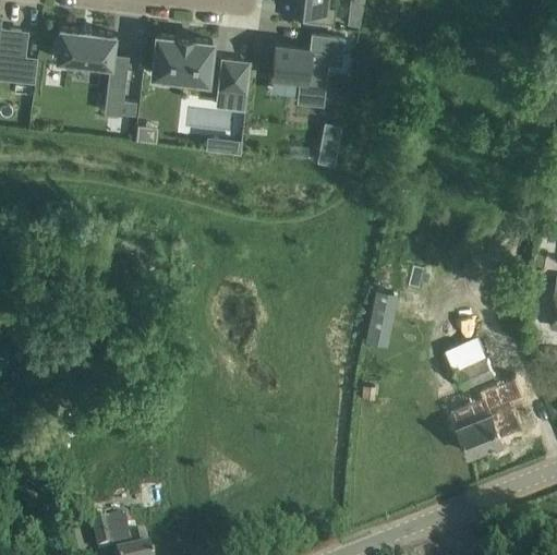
[(276,0),(276,4),(302,8),(307,8),(305,22),(334,25),(336,10),(325,9),(325,0),(276,0)]
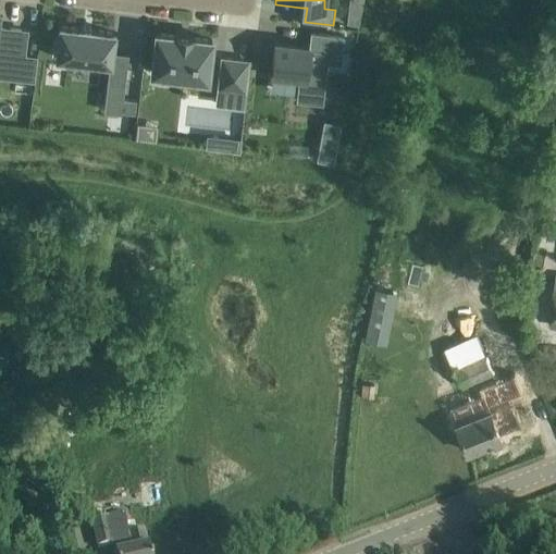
[(348,13),(346,26),(359,27),(361,14),(348,13)]
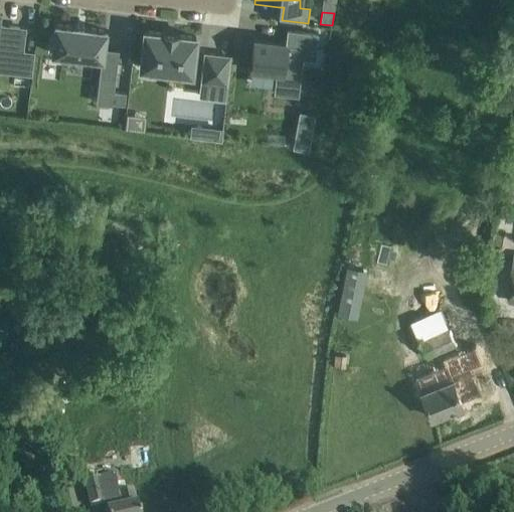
[(55,26),(52,55),(66,57),(66,62),(92,65),(92,60),(102,61),(100,79),(116,81),(119,52),(105,51),(107,32),(89,30),(73,28),(73,29),(55,26)]
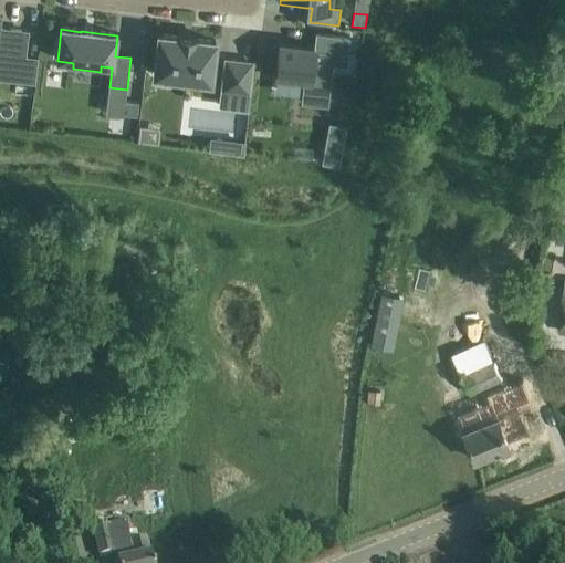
[(0,80),(21,82),(24,60),(27,35),(27,34),(0,31),(0,80)]
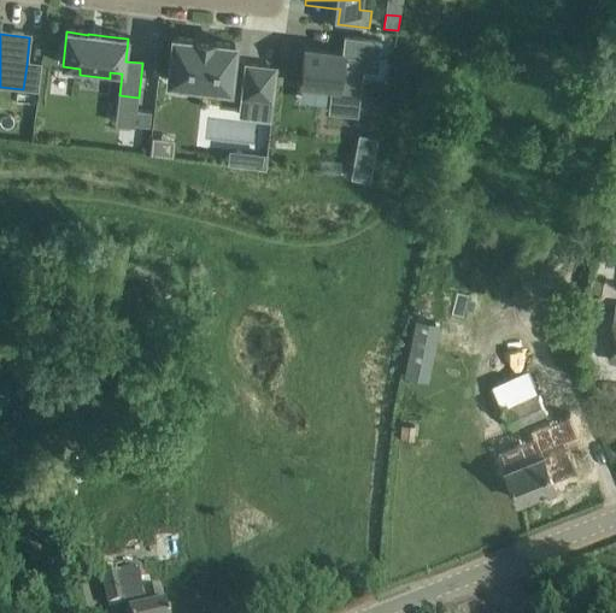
[(169,81),(168,84),(170,84),(171,84),(176,84),(226,90),(227,90),(227,92),(229,92),(230,89),(229,88),(234,53),(234,49),(235,49),(235,47),(233,46),(233,47),(232,47),(213,45),(213,43),(195,41),(194,42),(177,40),(176,40),(174,40),(172,42),(174,42),(169,82),(169,81)]
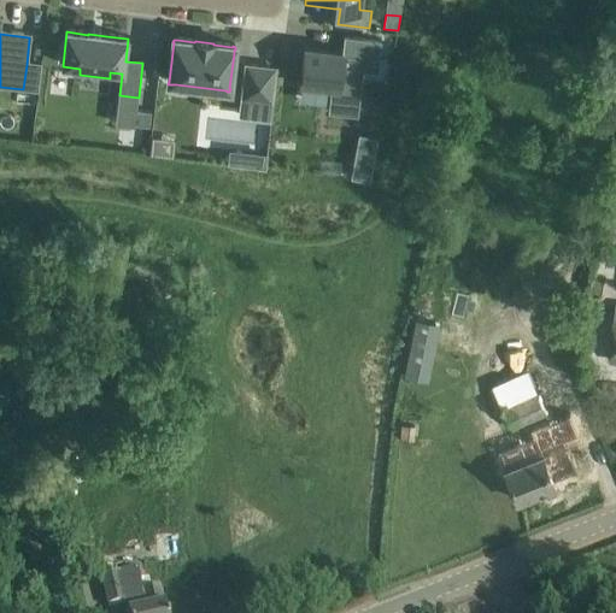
[(305,51),(300,87),(301,88),(330,92),(329,107),(328,115),(358,118),(363,74),(379,75),(380,60),(344,56),(344,54),(342,54),(305,51)]
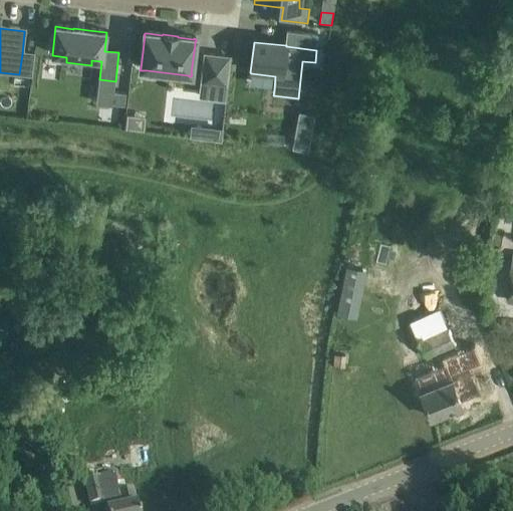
[(205,56),(201,98),(224,101),(229,59),(205,56)]
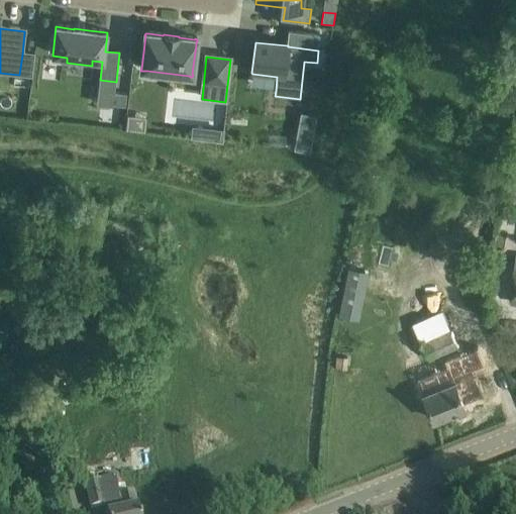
[(126,95),(114,94),(113,106),(125,108),(126,95)]
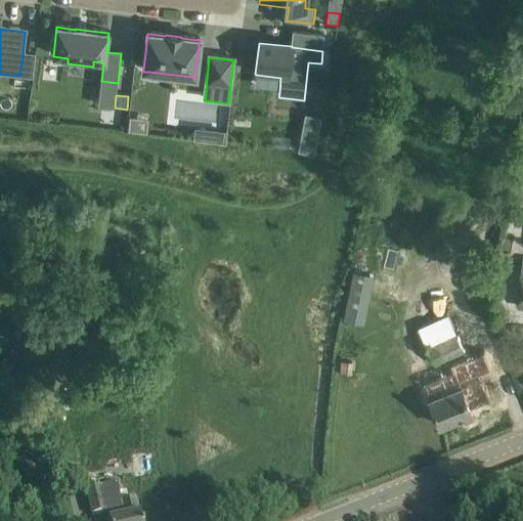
[(197,130),(195,140),(225,144),(226,133),(197,130)]
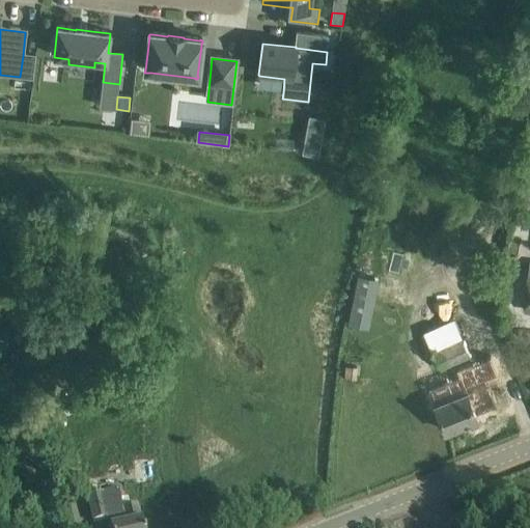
[(307,138),(304,155),(318,158),(322,141),(307,138)]
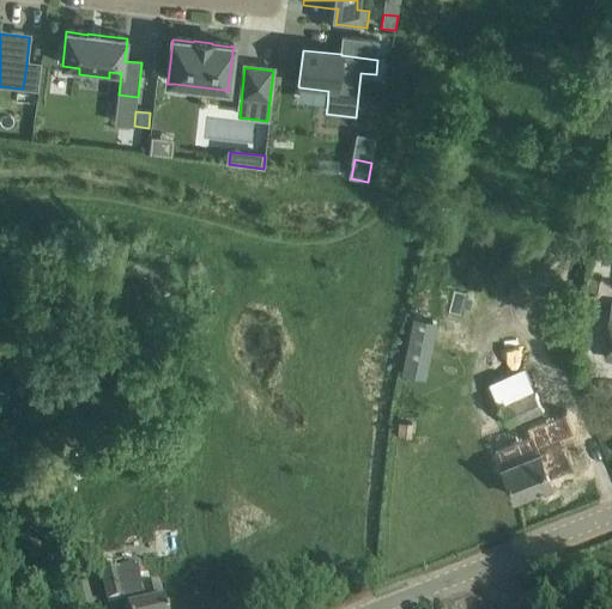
[(413,321),(408,348),(428,352),(432,324),(413,321)]
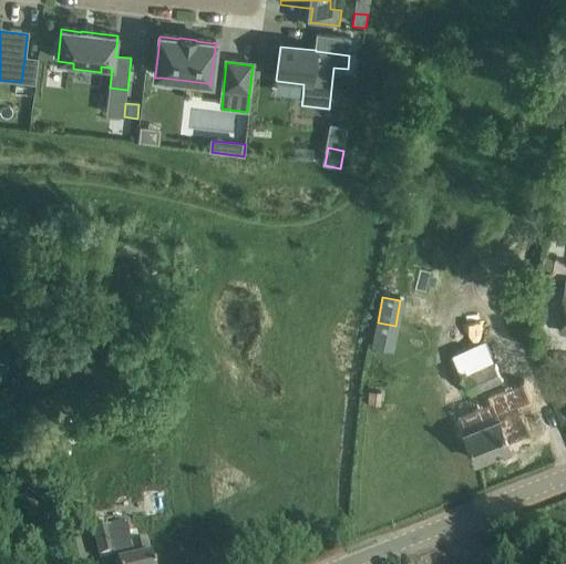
[(489,351),(458,366),(473,399),(505,385),(489,351)]
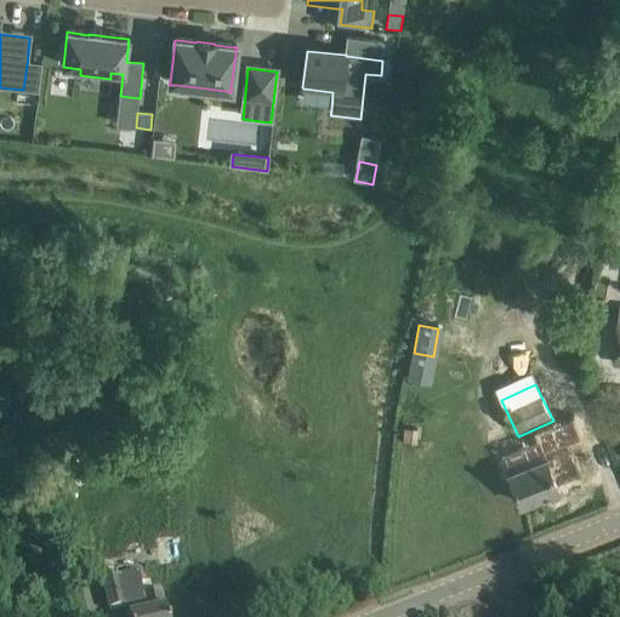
[(50,434),(53,464),(86,462),(83,430),(50,434)]
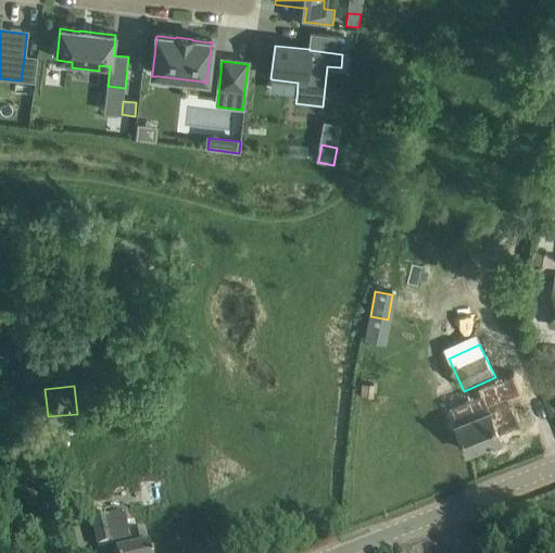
[(147,407),(147,392),(136,391),(136,407),(147,407)]
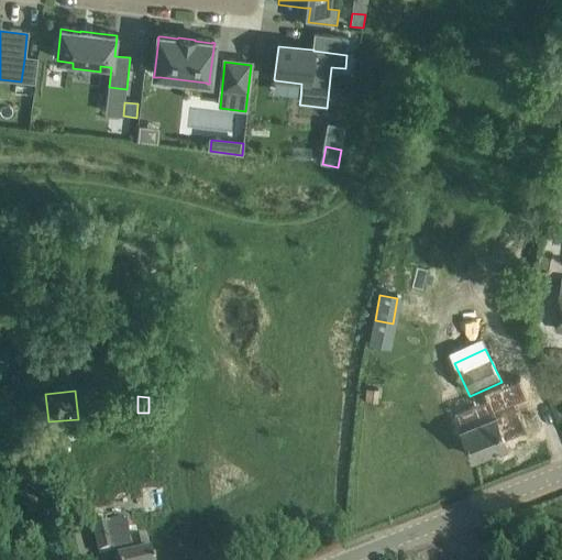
[(509,448),(502,427),(498,419),(497,419),(489,398),(473,405),(481,426),(464,432),(475,461),(509,448)]
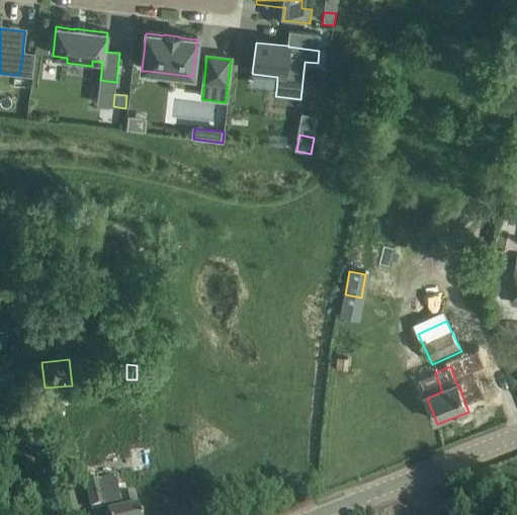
[(131,451),(133,482),(154,480),(152,449),(131,451)]
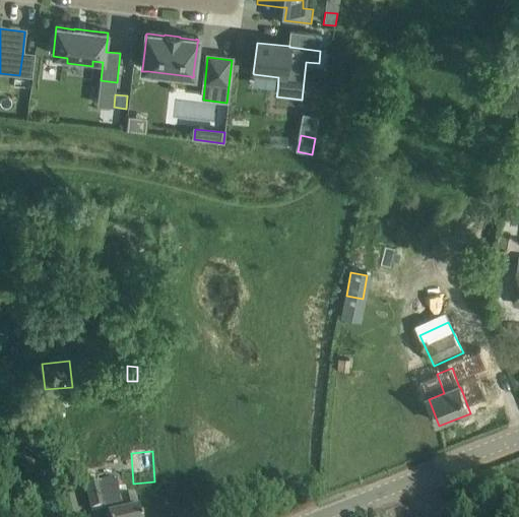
[(106,512),(107,516),(139,516),(139,515),(135,499),(121,503),(116,485),(86,491),(91,515),(106,512)]
